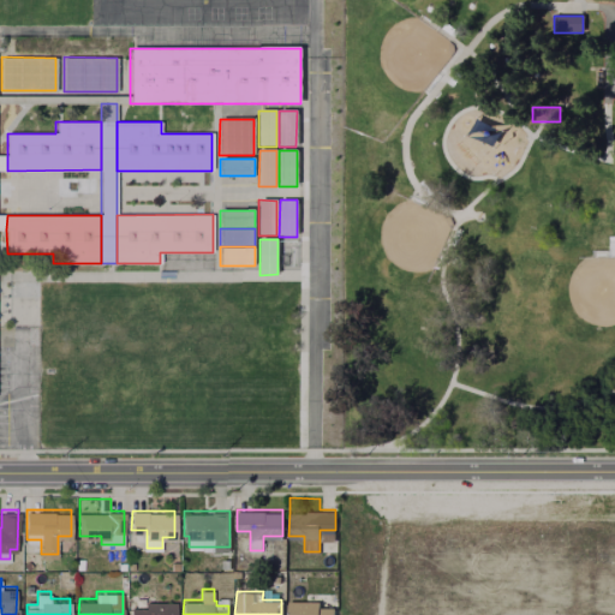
[(174,599),(174,614),(131,614),(132,595),(153,596),(153,599),(174,599)]
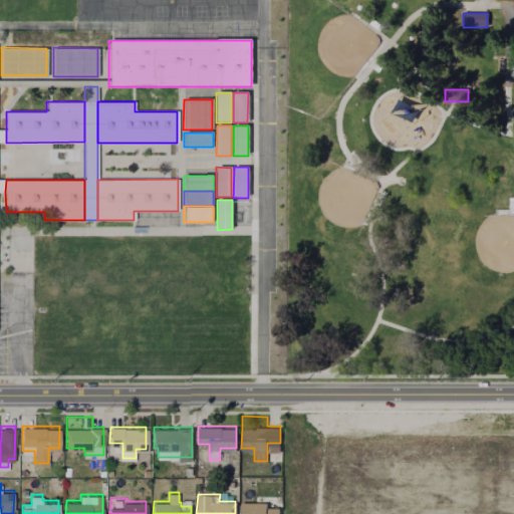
[(278,506),(278,513),(241,513),(241,501),(262,501),(262,506),(278,506)]
